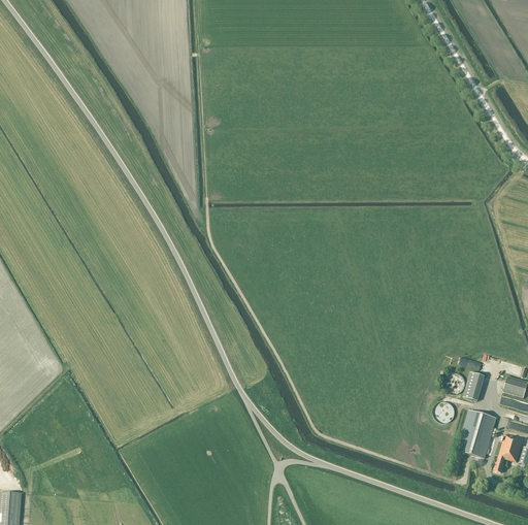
[(491,368),(493,362),(464,353),(462,359),(474,363),(473,365),(482,368),(481,371),(485,372),(487,367),(491,368)]
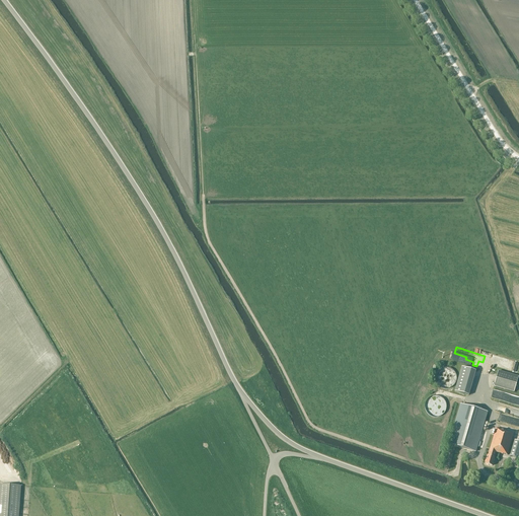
[(448,365),(446,364),(443,365),(440,366),(438,368),(436,370),(435,372),(435,375),(435,378),(436,381),(438,383),(440,385),(443,386),(446,386),(448,386),(451,385),(453,383),(455,381),(456,378),(456,375),(456,372),(455,370),(453,368),(451,366),(448,365)]
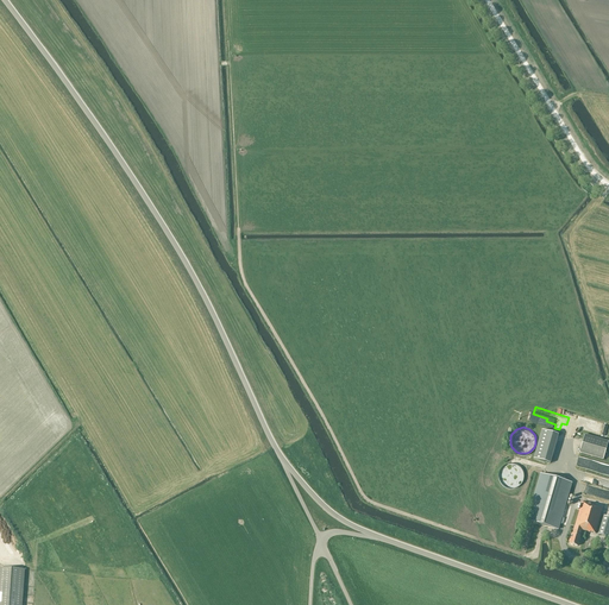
[(558,432),(541,427),(534,455),(550,460),(558,432)]
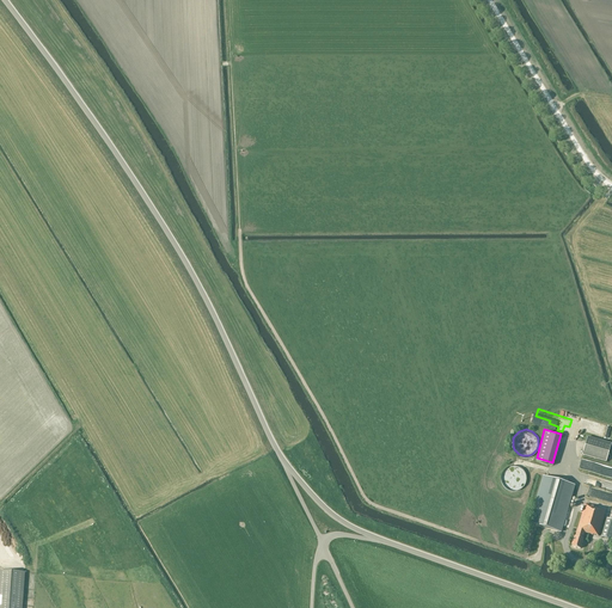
[(611,441),(588,434),(582,452),(606,459),(611,441)]
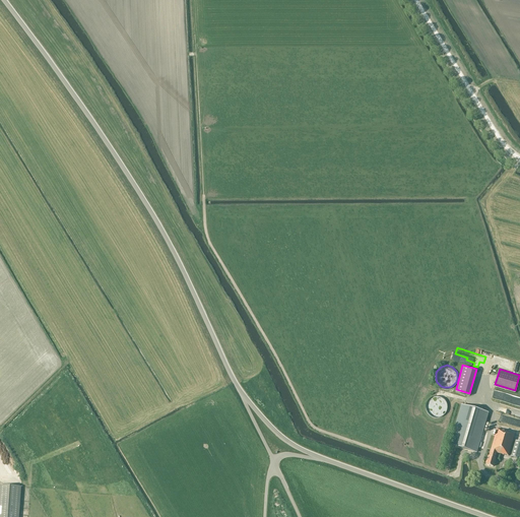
[(475,450),(488,409),(462,402),(450,442),(475,450)]
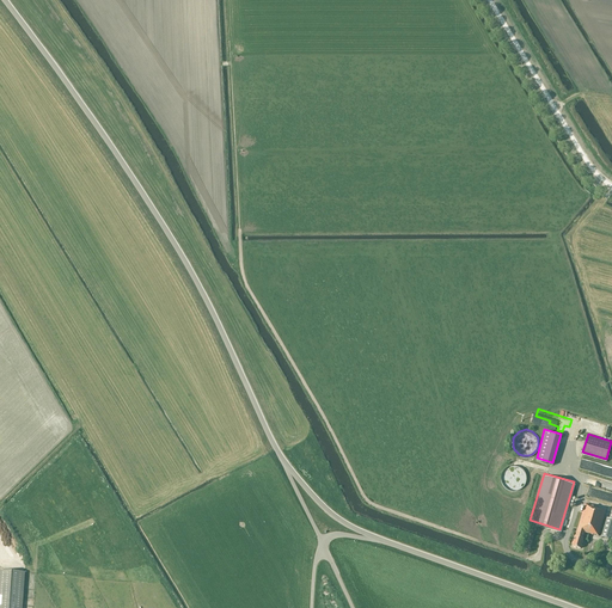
[(580,546),(585,529),(598,533),(605,508),(600,507),(600,505),(585,502),(571,544),(580,546)]
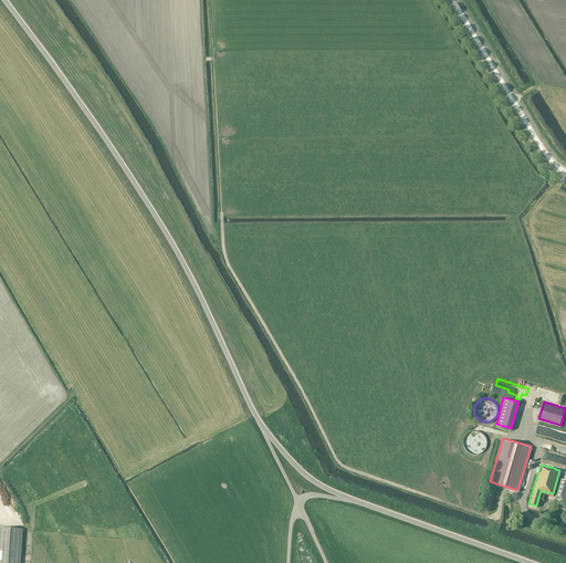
[(9,477),(20,500),(27,497),(16,473),(9,477)]
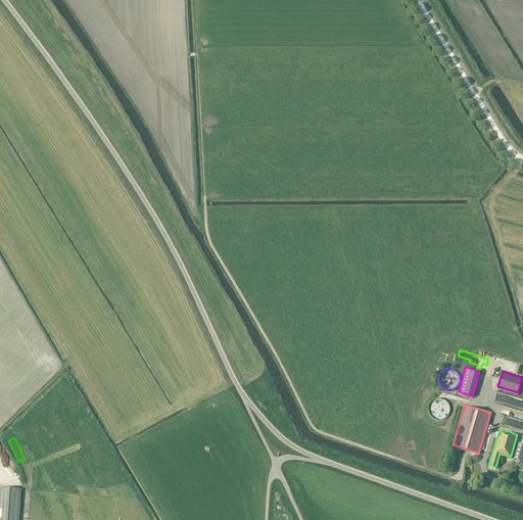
[(522,454),(522,443),(518,442),(514,457),(522,459),(522,454)]
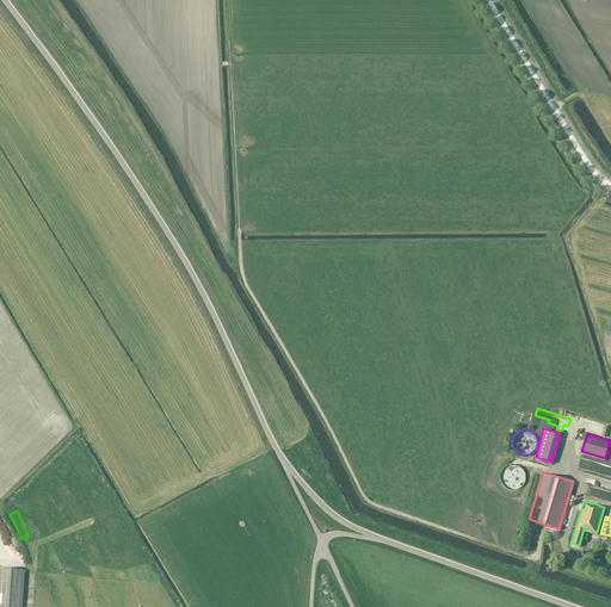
[(0,567),(0,606),(22,606),(25,569),(0,567)]
